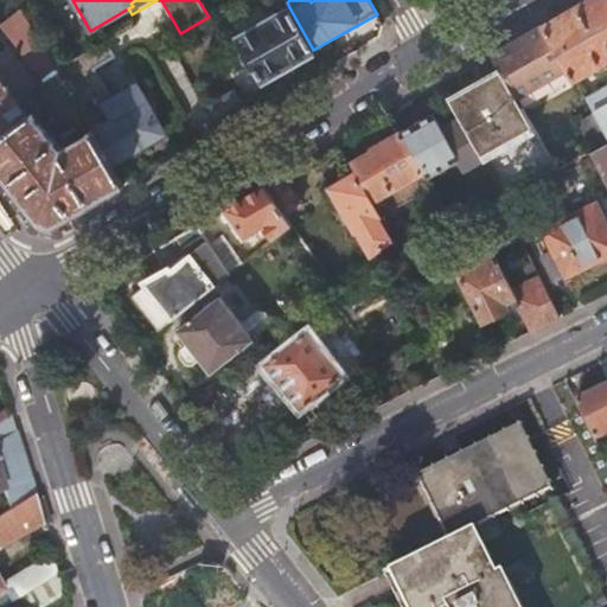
[(606,57),(606,0),(585,0),(543,24),(567,66),(574,78),(594,66),(600,77),(606,72),(606,69),(602,61),(606,57)]
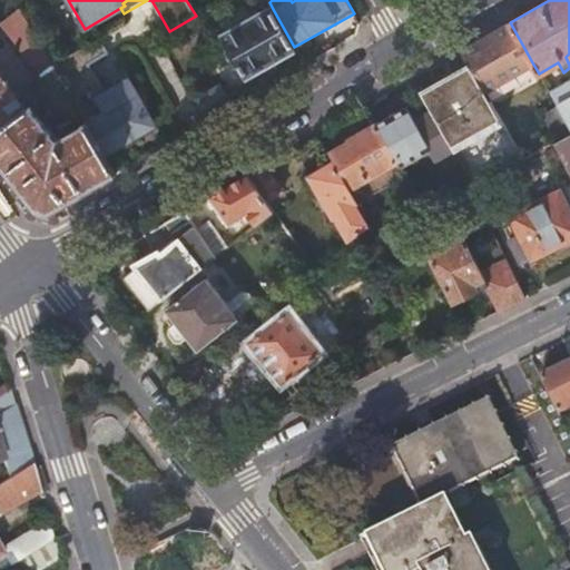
[(53,66),(20,9),(2,22),(0,25),(51,91),(64,82),(53,66)]
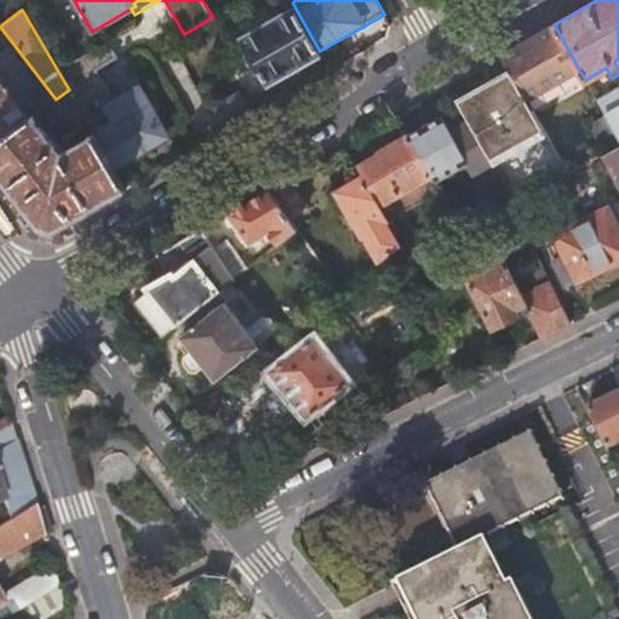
[(296,10),(244,39),(252,52),(262,70),(270,82),(320,53),(319,51),(296,10)]
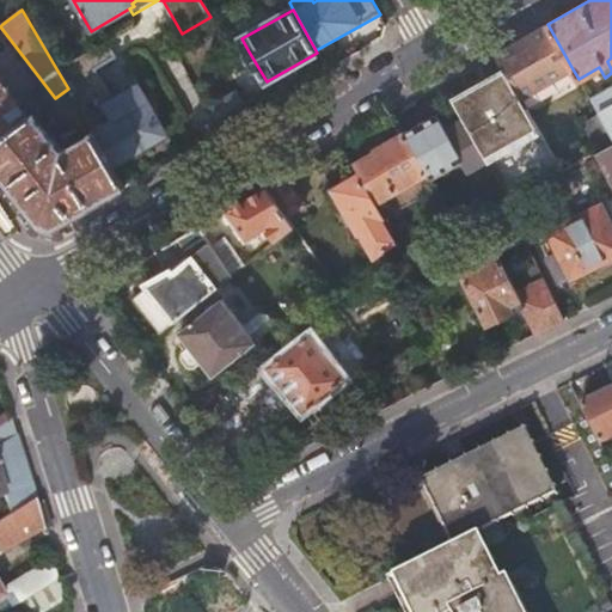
[(571,67),(548,24),(496,54),(505,69),(519,96),(571,67)]
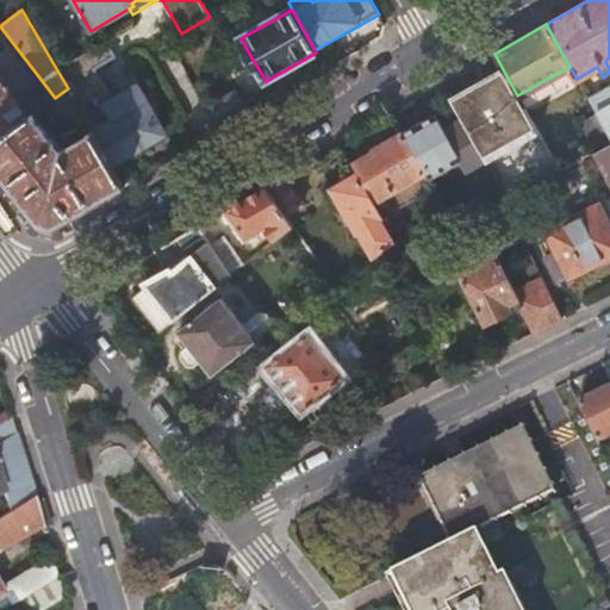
[(68,88),(83,117),(93,132),(113,166),(132,155),(130,150),(163,131),(157,120),(154,94),(144,97),(138,86),(113,100),(95,69),(116,57),(106,42),(57,70),(68,88)]
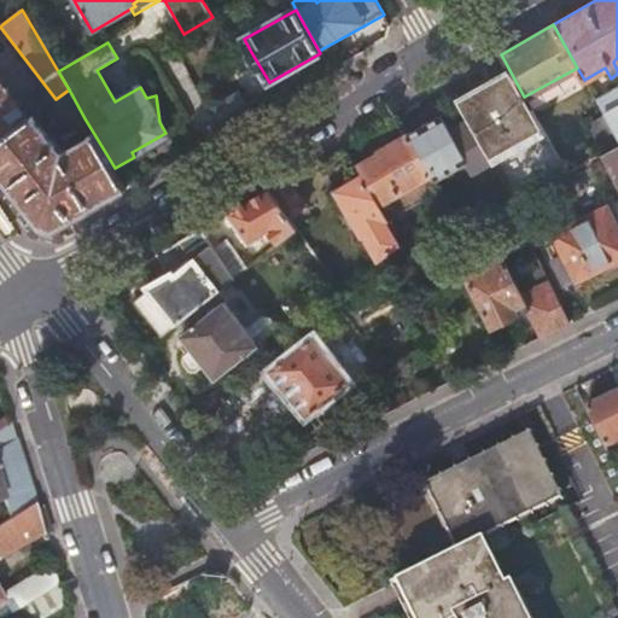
[(262,70),(251,52),(244,56),(243,56),(254,74),(262,70)]
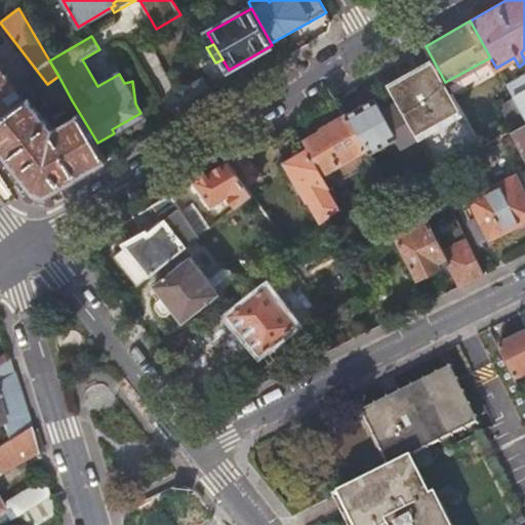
[(482,148),(445,82),(433,59),(427,64),(389,85),(400,105),(403,111),(417,136),(438,171),(482,148)]
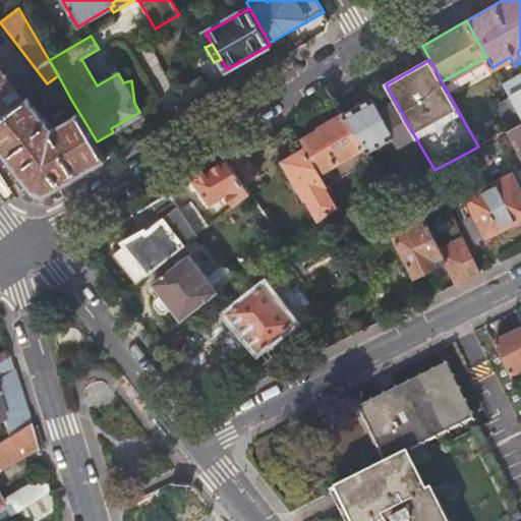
[(0,120),(26,100),(0,65),(0,120)]
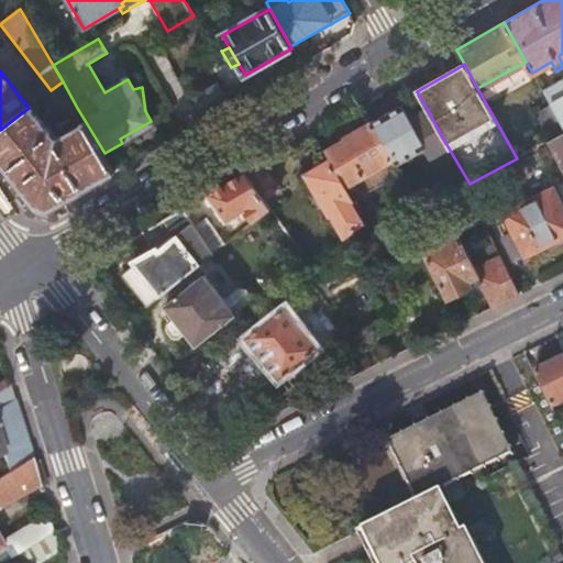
[(562,77),(541,90),(562,128),(562,77)]
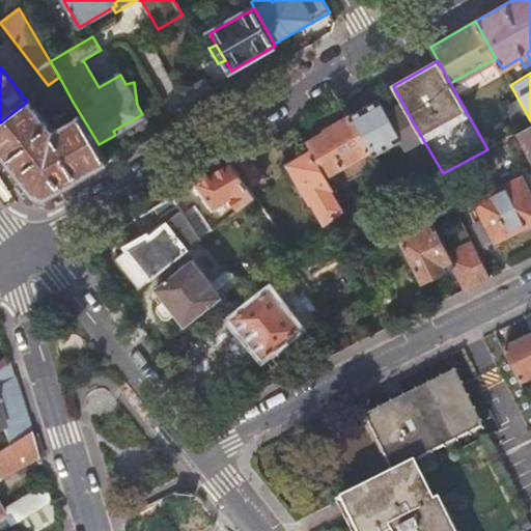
[(350,114),(370,150),(372,155),(400,139),(406,147),(422,138),(408,112),(404,106),(388,115),(379,98),(350,114)]
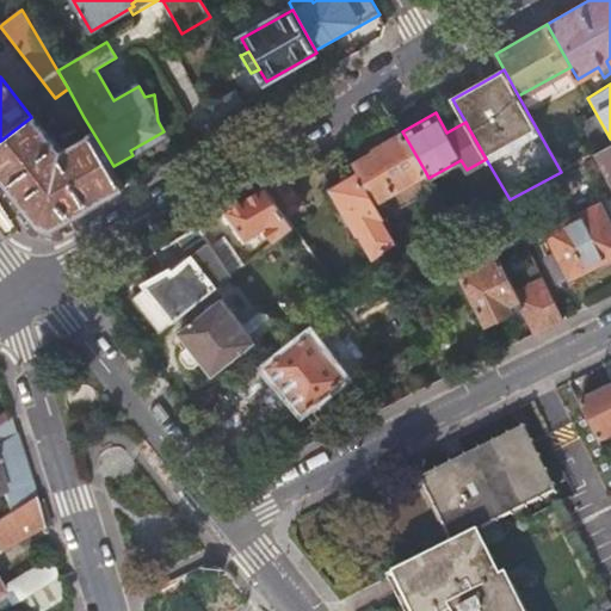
[(31,117),(0,141),(0,171),(41,223),(49,224),(57,226),(125,187),(113,166),(93,133),(63,150),(35,115),(31,117)]
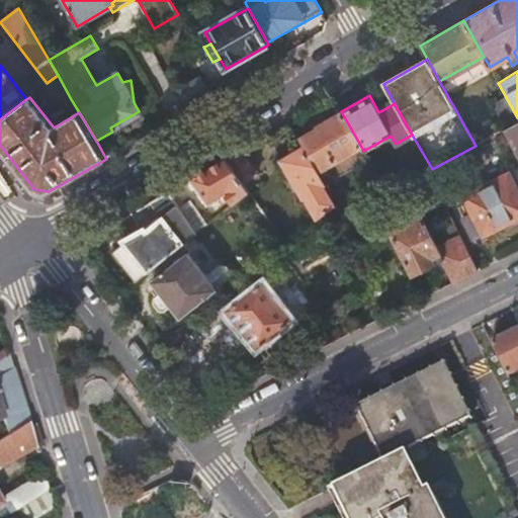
[(361,147),(341,111),(314,127),(315,128),(297,139),(303,147),(317,172),(361,147)]
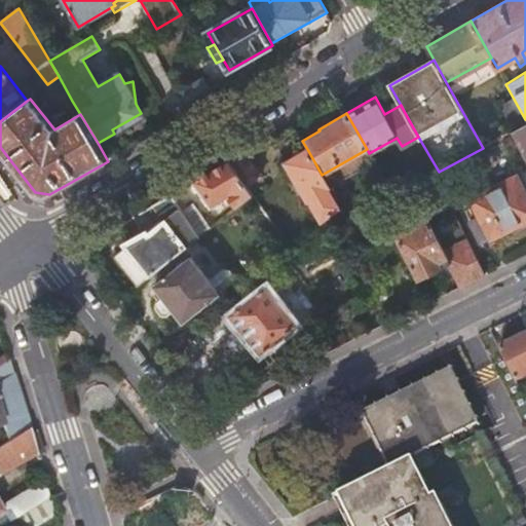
[(525,124),(511,134),(525,164),(525,124)]
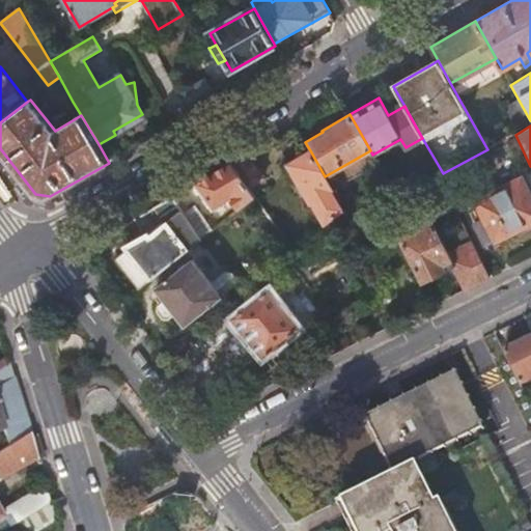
[(326,226),(345,211),(334,190),(325,176),(310,150),(285,165),(309,204),(312,202),(326,226)]
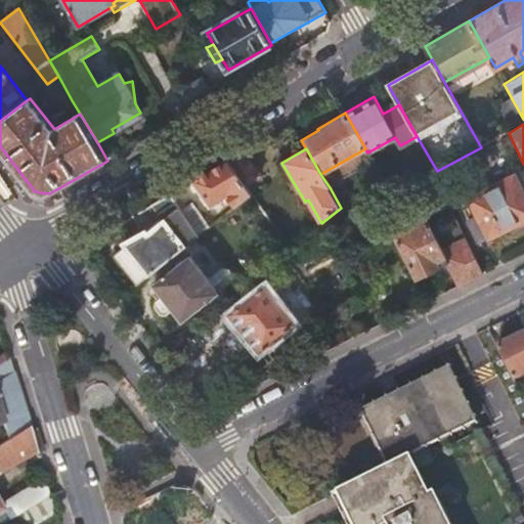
[(260,176),(244,151),(227,161),(246,186),(260,176)]
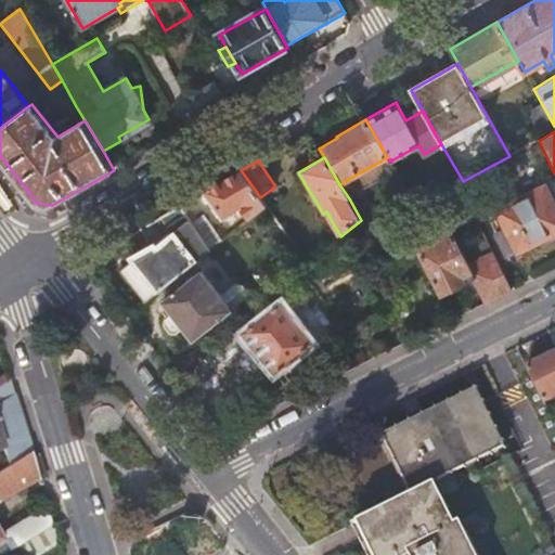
[(260,197),(241,170),(204,191),(224,219),(241,207),(249,219),(266,205),(260,197)]
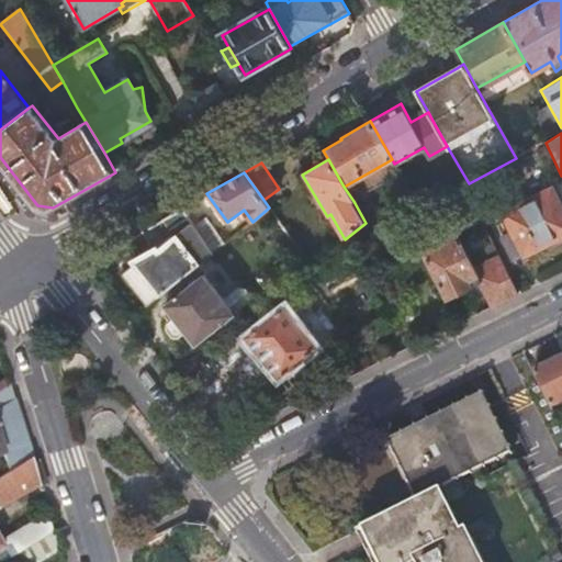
[(473,206),(463,187),(436,201),(447,221),(473,206)]
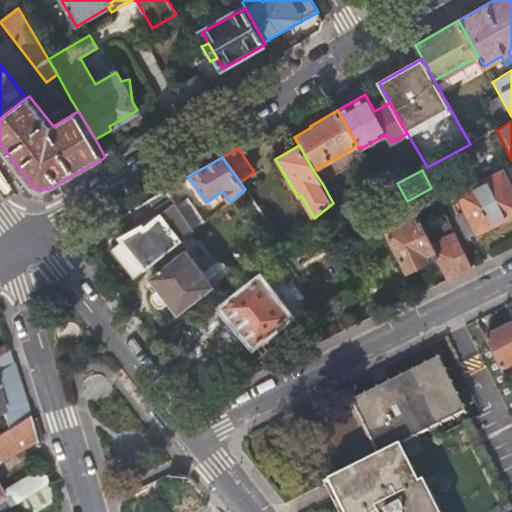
[(468,236),(511,214),(511,192),(502,172),(457,194),(465,210),(457,214),(468,236)]
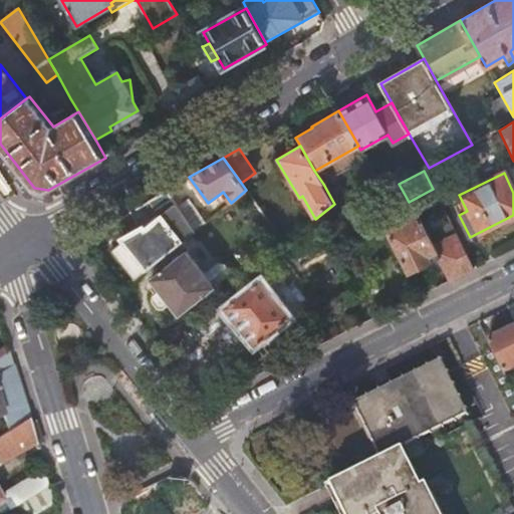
[(194,232),(177,207),(166,191),(148,201),(159,218),(144,230),(142,227),(120,240),(122,242),(110,251),(133,280),(194,232)]
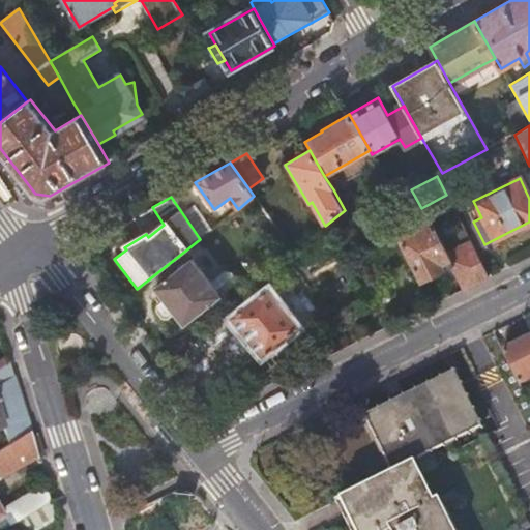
[(194,205),(182,213),(200,239),(212,230),(194,205)]
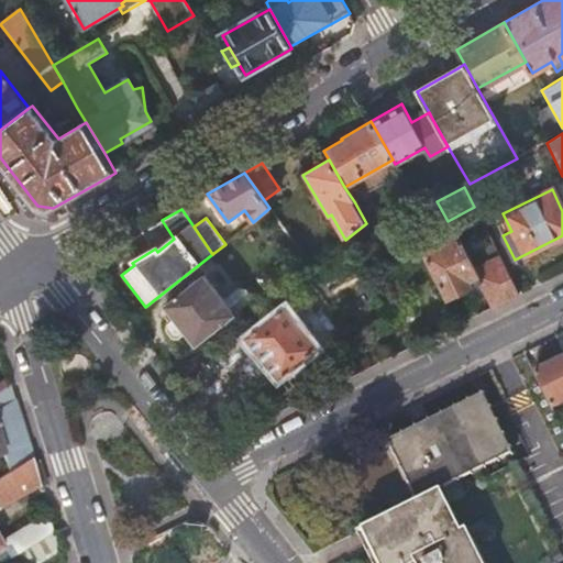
[(519,294),(499,256),(476,268),(460,236),(426,254),(448,299),(470,288),(474,297),(485,291),(493,307),(519,294)]
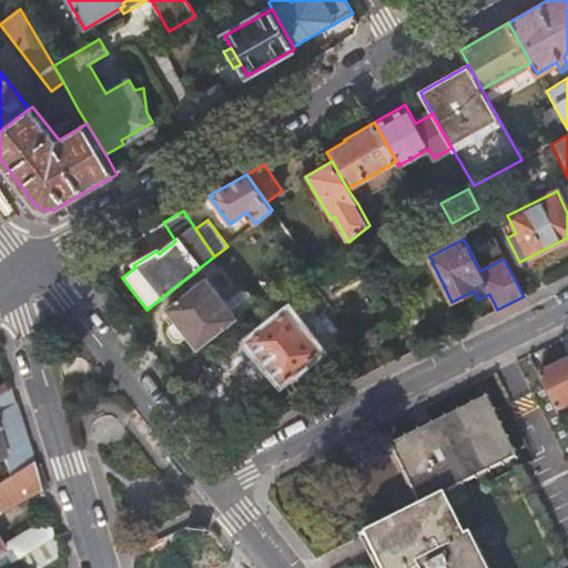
[(300,281),(315,269),(308,261),(297,269),(301,272),(296,276),(300,281)]
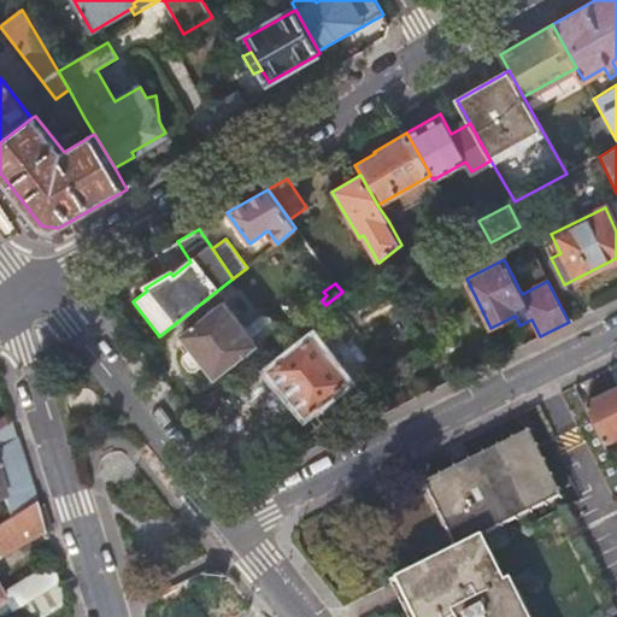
[(215,378),(258,344),(244,325),(223,301),(181,336),(192,351),(183,357),(182,364),(187,371),(195,371),(204,365),(215,378)]
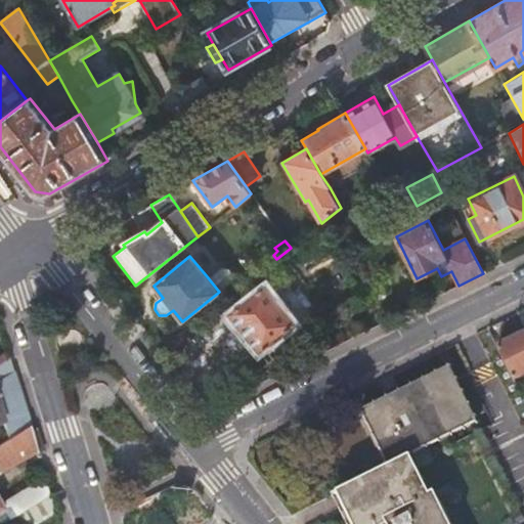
[(207,276),(219,292),(232,281),(232,275),(226,267),(220,266),(207,276)]
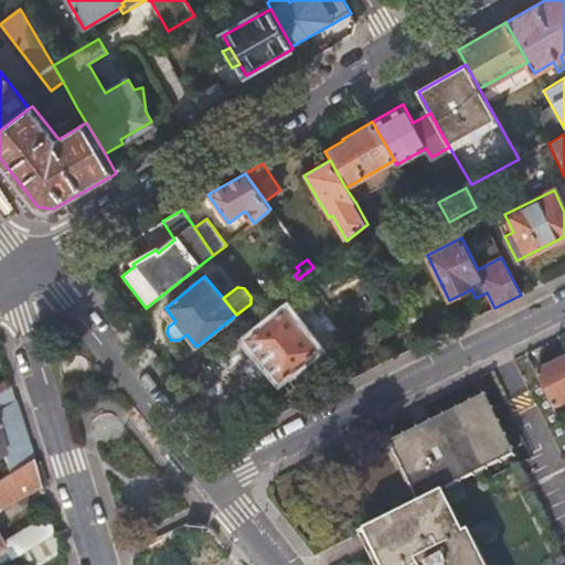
[(248,339),(281,380),(320,350),(287,308),(248,339)]
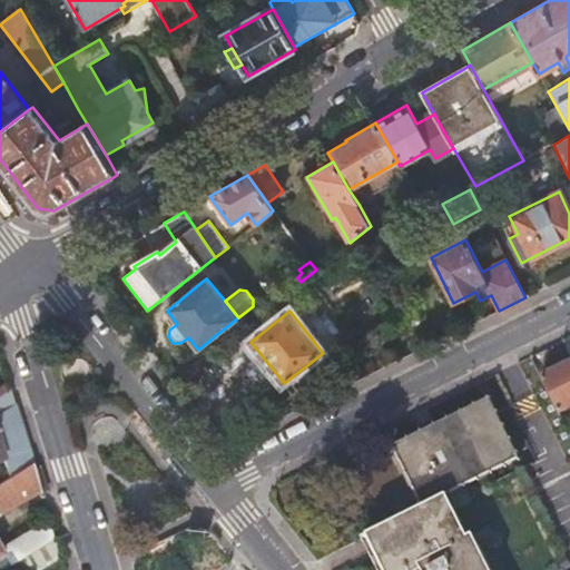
[(569,362),(541,377),(559,414),(569,408),(569,362)]
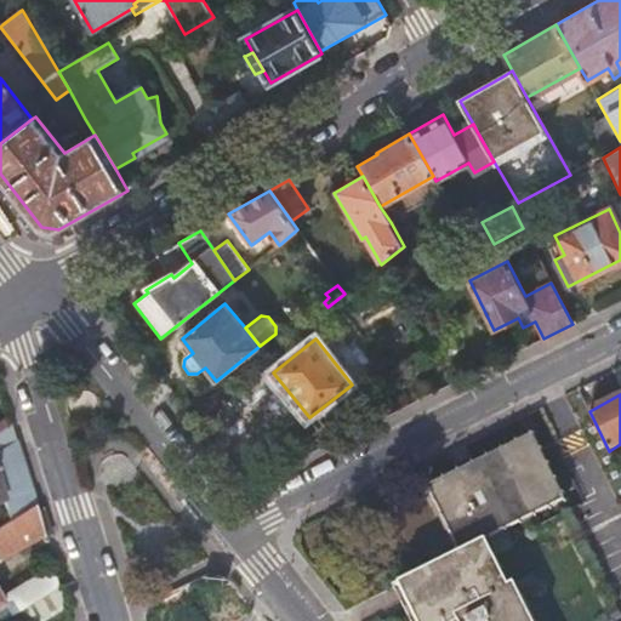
[(0,436),(11,428),(7,420),(0,425),(0,436)]
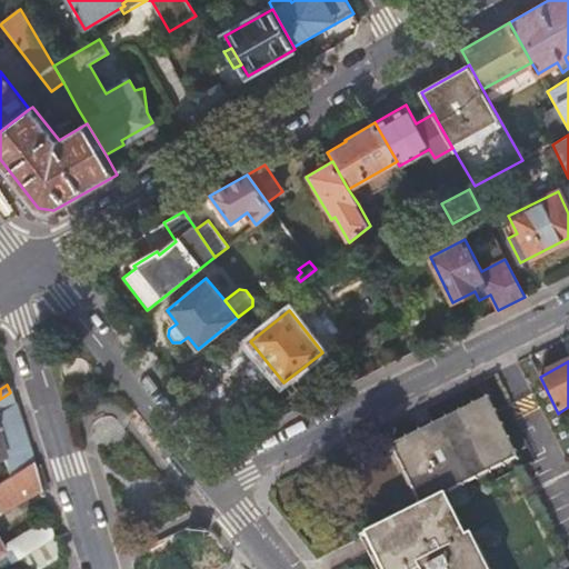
[(31,463),(10,392),(0,399),(0,462),(3,461),(8,479),(31,463)]
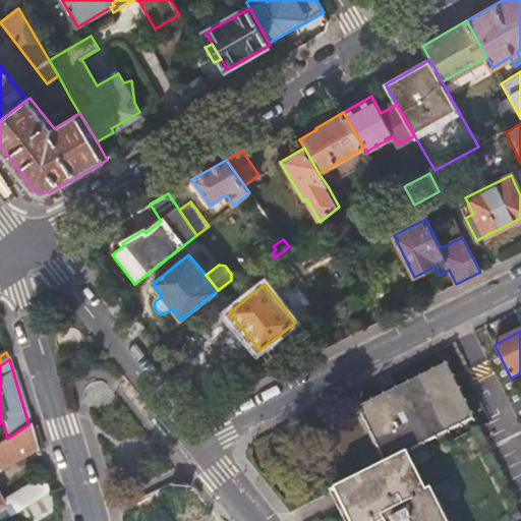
[(427,371),(456,430),(475,420),(447,362),(427,371)]
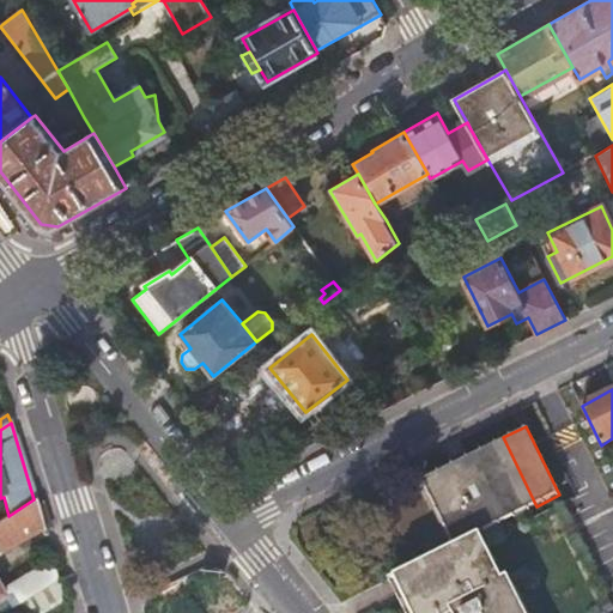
[(411,611),(496,569),(479,534),(536,507),(503,437),(418,479),(451,546),(393,575),(411,611)]
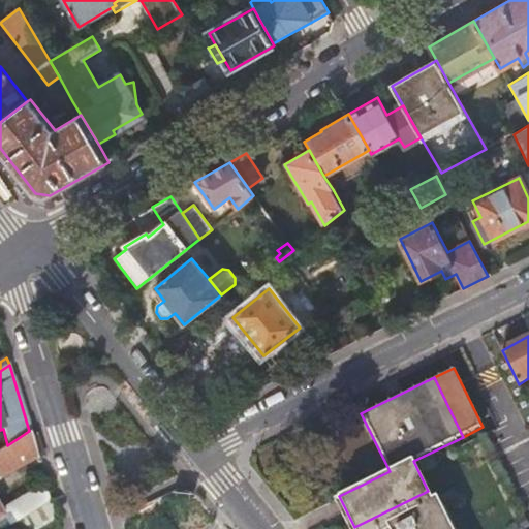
[(0,478),(37,455),(29,431),(7,445),(0,449),(0,478)]
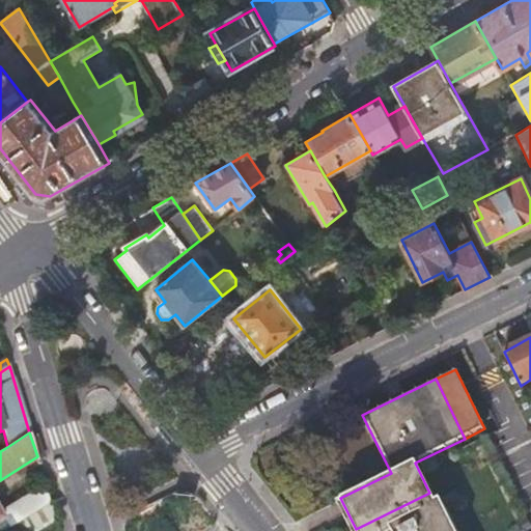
[(295,441),(300,451),(311,446),(305,435),(295,441)]
